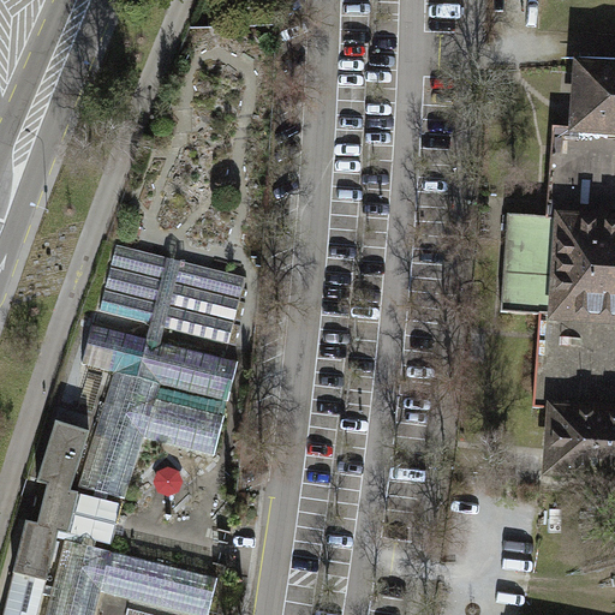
[(574,127),(614,130),(614,69),(578,66),(574,127)]
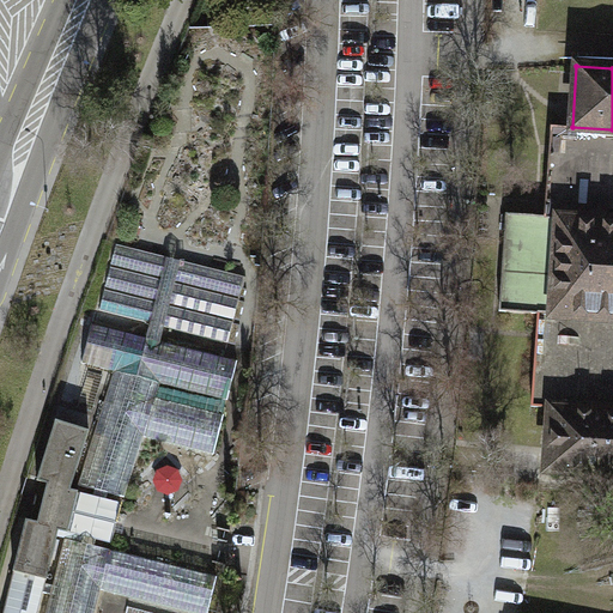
[(545,216),(612,222),(612,129),(572,127),(551,126),(545,216)]
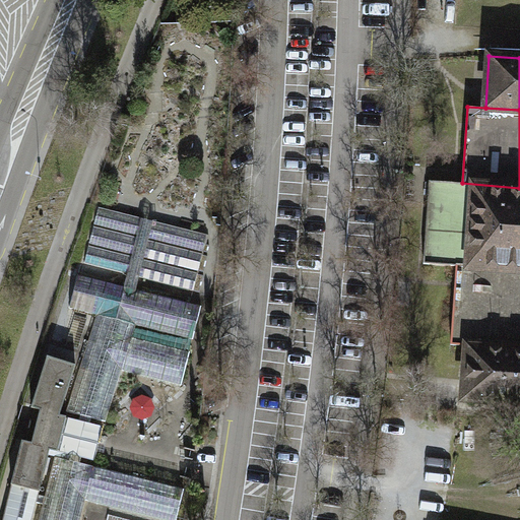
[(454,265),(519,269),(519,188),(462,183),(426,181),(420,263),(454,265)]
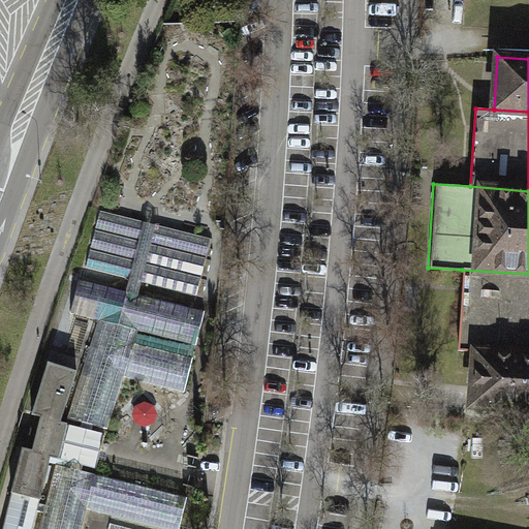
[(72,315),(100,322),(68,419),(82,423),(81,428),(62,423),(78,372),(49,363),(32,415),(41,417),(33,452),(24,448),(2,528),(33,528),(38,511),(42,511),(38,528),(84,528),(90,509),(166,528),(178,528),(186,498),(81,472),(83,466),(95,468),(99,453),(103,435),(91,432),(92,427),(107,429),(123,376),(184,393),(204,312),(139,294),(143,283),(197,297),(211,240),(150,224),(101,211),(86,268),(130,280),(127,291),(82,280),(72,315)]
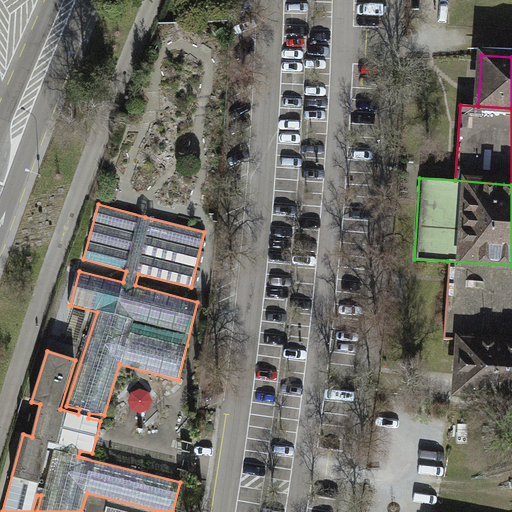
[(460,338),(511,342),(511,265),(447,261),(442,337),(460,338)]
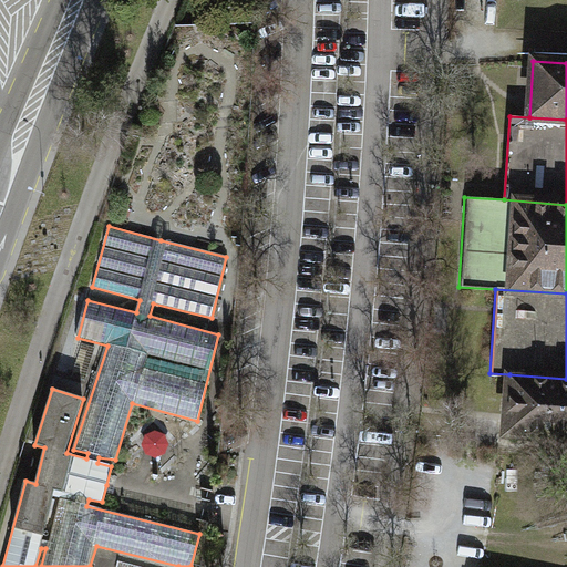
[(566,379),(509,374),(506,431),(566,434),(566,379)]
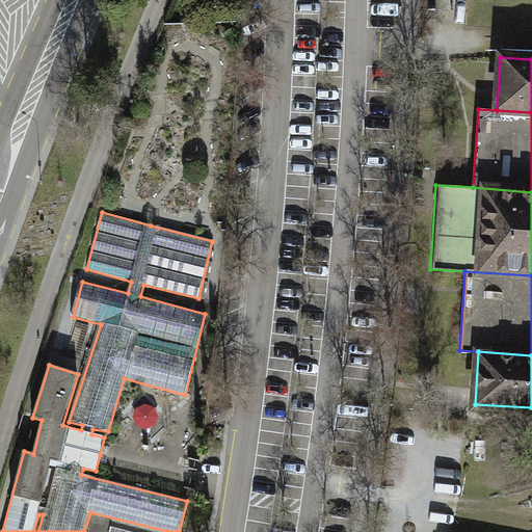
All buildings are outlined.
